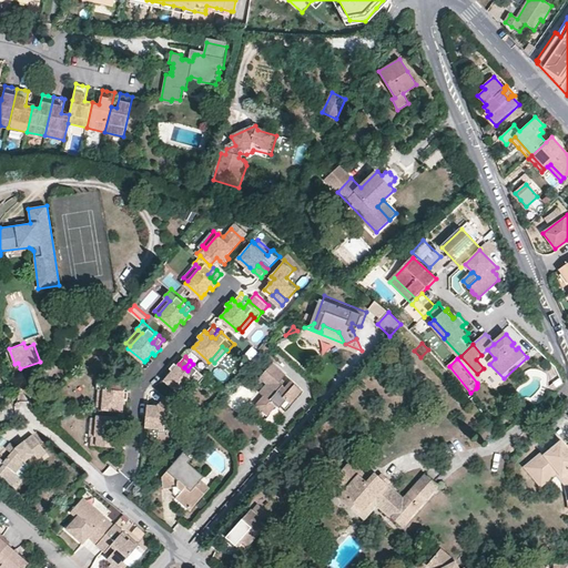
[(183,392),(194,377),(199,381),(200,383),(206,375),(193,364),(188,371),(184,367),(183,368),(179,364),(175,362),(173,366),(171,367),(173,369),(165,379),(181,393),(183,392)]
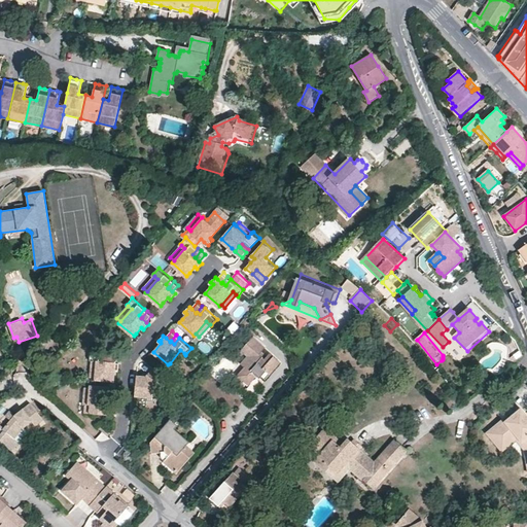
[(257,353),(260,350),(264,347),(251,336),(240,349),(247,354),(240,362),(244,366),(237,375),(248,384),(255,375),(258,378),(260,376),(266,370),(270,374),(281,361),(270,352),(267,355),(264,359),(257,353)]
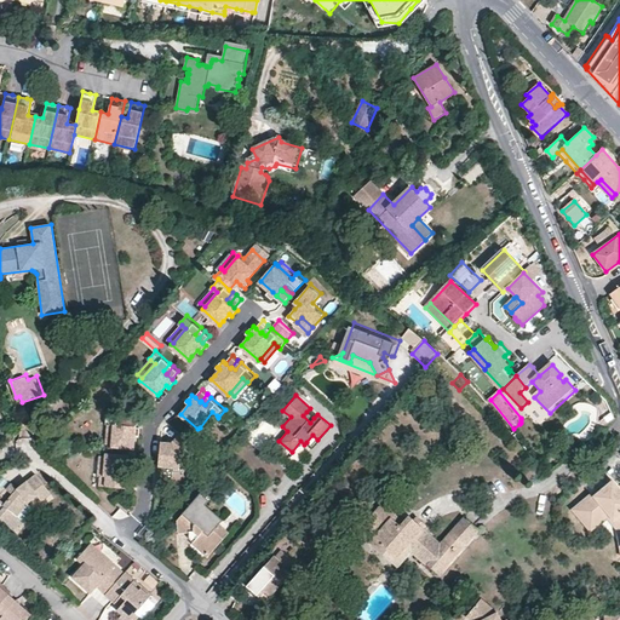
[(204,431),(217,415),(212,412),(200,428),(204,431)]
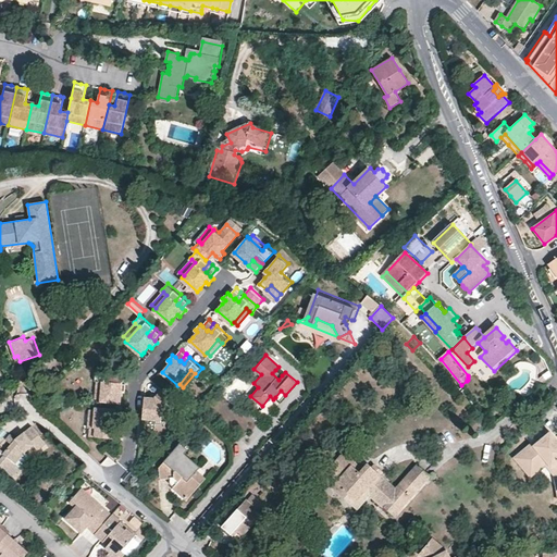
[(282,375),(275,370),(272,373),(279,380),(282,375)]
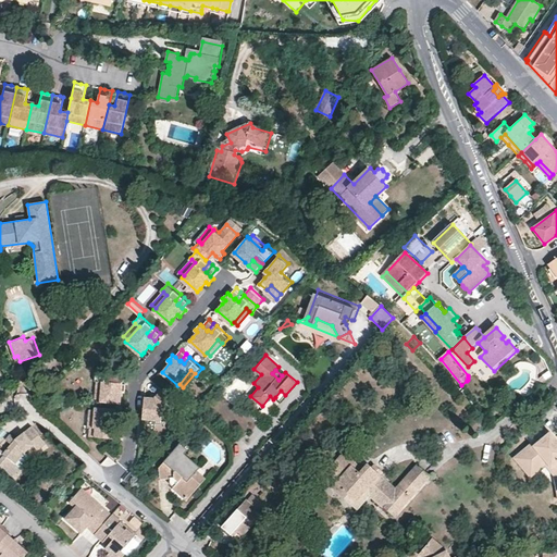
[(114,373),(96,371),(96,381),(98,381),(102,381),(101,398),(101,401),(122,403),(122,396),(123,391),(126,391),(126,384),(123,384),(116,383),(116,382),(113,382),(114,373)]
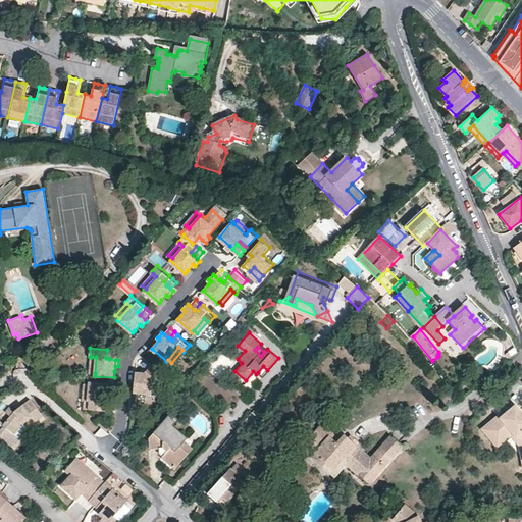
[(159,381),(165,375),(153,364),(146,372),(137,371),(135,387),(135,393),(151,395),(152,388),(159,380),(159,381)]
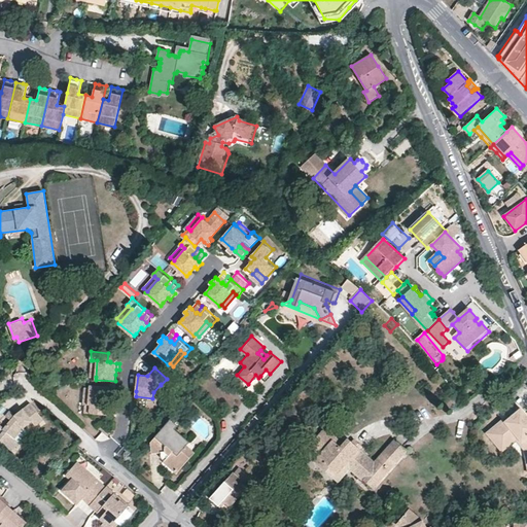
[(266,380),(270,374),(266,370),(260,376),(266,380)]
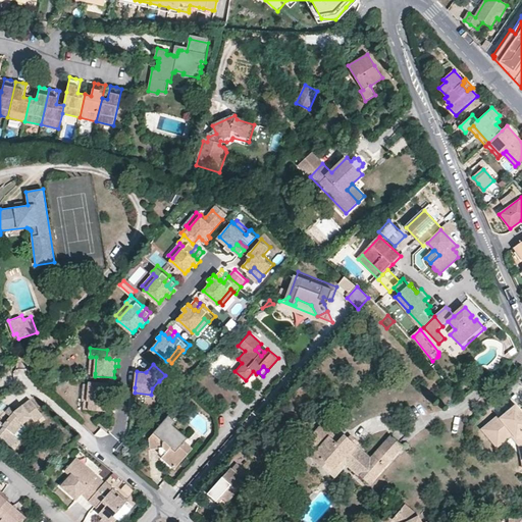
[(152,388),(151,395),(161,383),(159,381),(159,380),(152,388)]
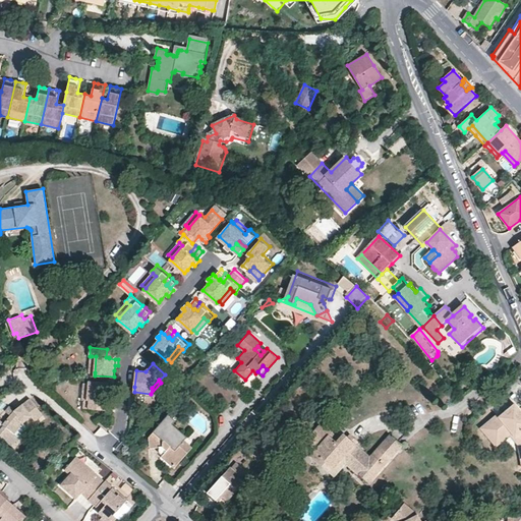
[(109,383),(90,381),(90,383),(88,399),(84,399),(83,408),(95,408),(95,399),(101,400),(106,400),(110,401),(111,394),(108,394),(109,383)]
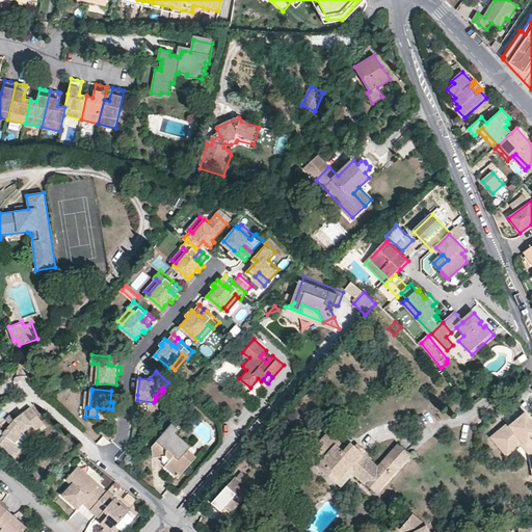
[(0,447),(10,456),(18,449),(12,445),(23,434),(30,427),(34,432),(42,424),(35,417),(27,408),(14,421),(7,417),(4,421),(9,426),(1,435),(0,434),(0,447)]
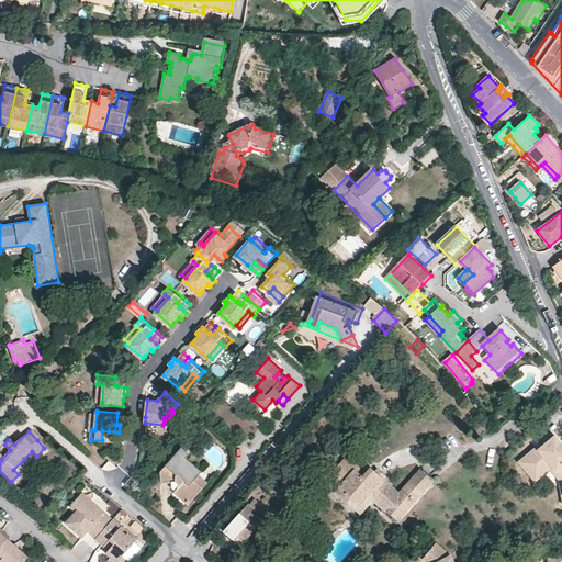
[(561,439),(558,435),(532,456),(537,460),(532,462),(541,473),(553,464),(561,474),(561,439)]
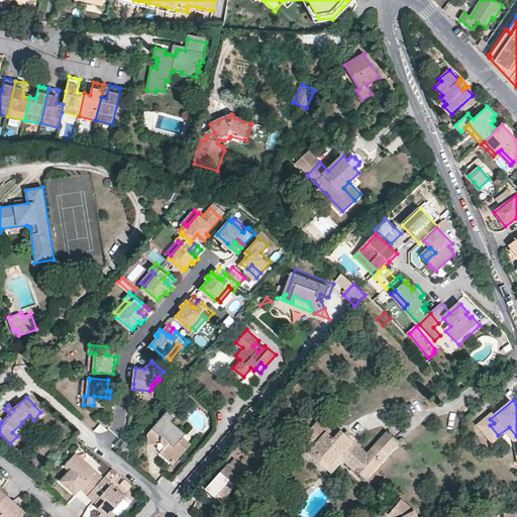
[(149,443),(158,442),(162,442),(166,446),(161,451),(160,452),(172,463),(174,461),(187,447),(179,440),(182,436),(177,431),(180,427),(172,420),(175,416),(168,410),(148,432),(149,443)]
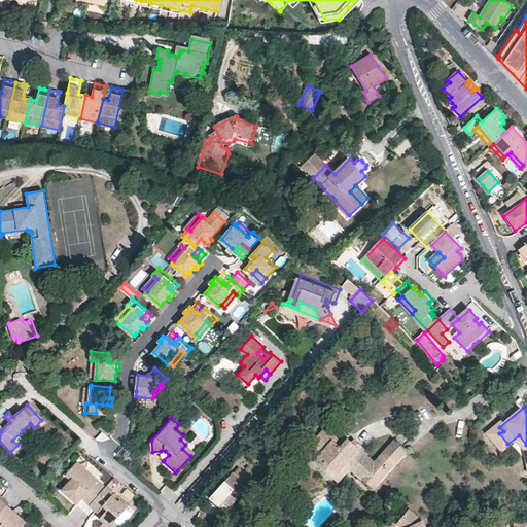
[(308,448),(318,457),(325,463),(321,467),(335,479),(350,462),(366,477),(363,480),(374,489),(408,451),(400,445),(395,440),(374,462),(360,450),(347,438),(345,442),(341,447),(334,441),(338,435),(342,431),(330,422),(308,448)]
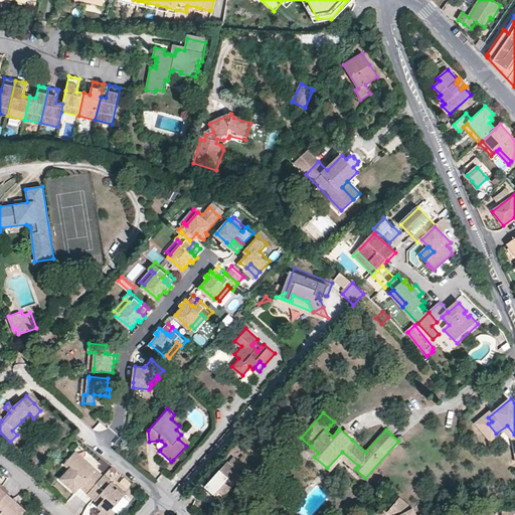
[(176,430),(181,435),(185,431),(179,425),(176,430)]
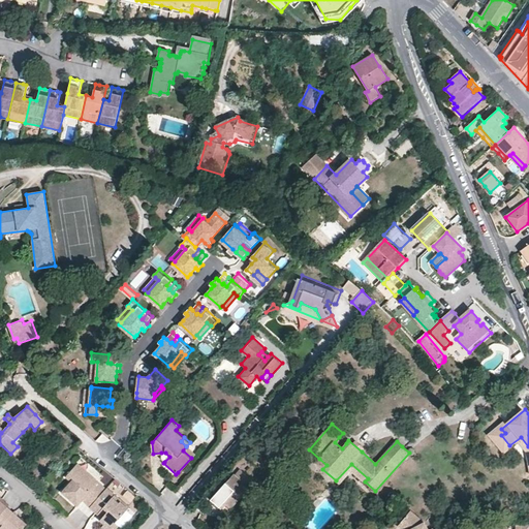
[(346,443),(339,437),(335,442),(342,448),(346,443)]
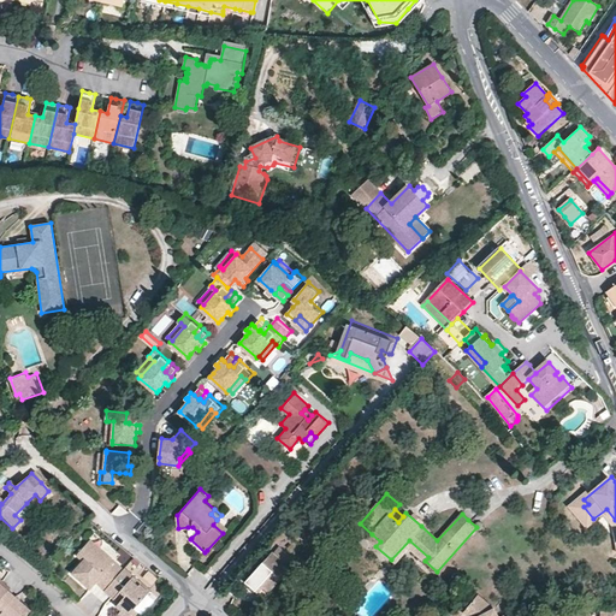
[(409,509),(406,513),(421,526),(425,522),(409,509)]
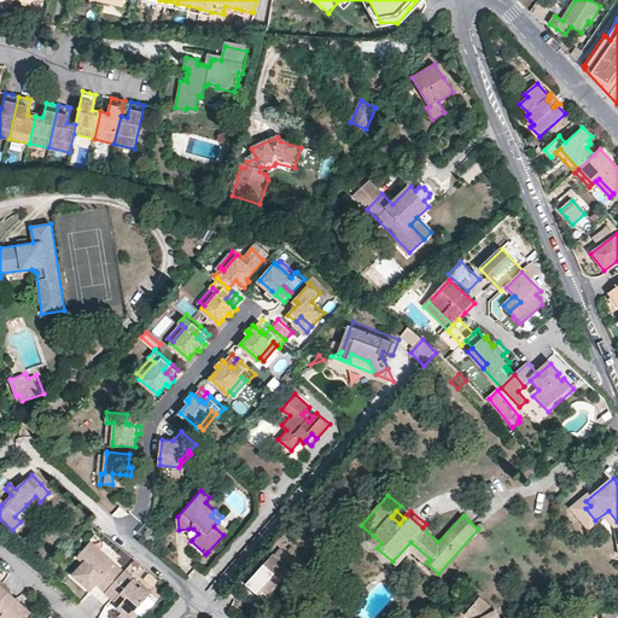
[(228,530),(217,522),(214,526),(223,535),(228,530)]
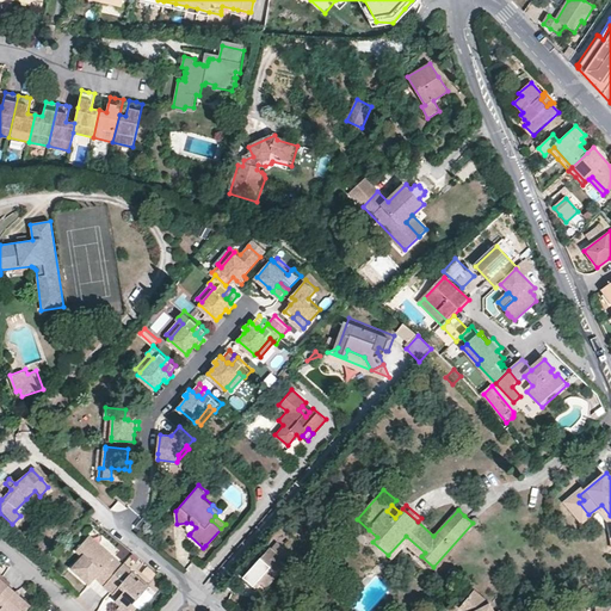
[(144,517),(135,526),(141,531),(150,522),(144,517)]
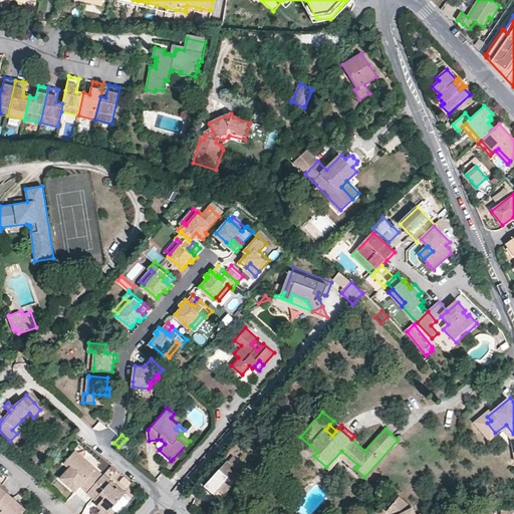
[(317,452),(310,446),(305,450),(313,456),(317,452)]
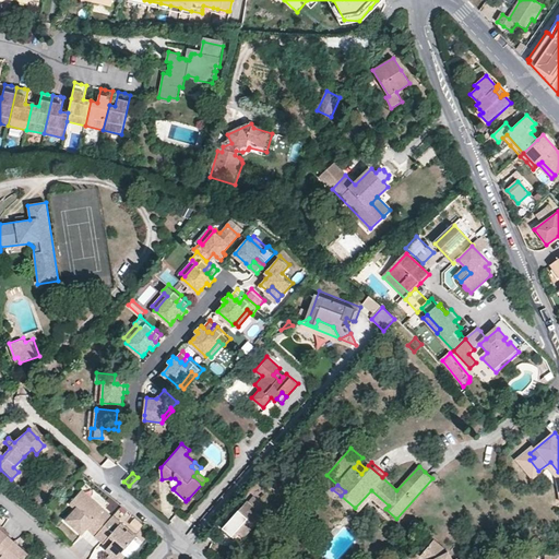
[(371,490),(355,508),(359,512),(371,499),(384,511),(385,509),(389,506),(371,490)]
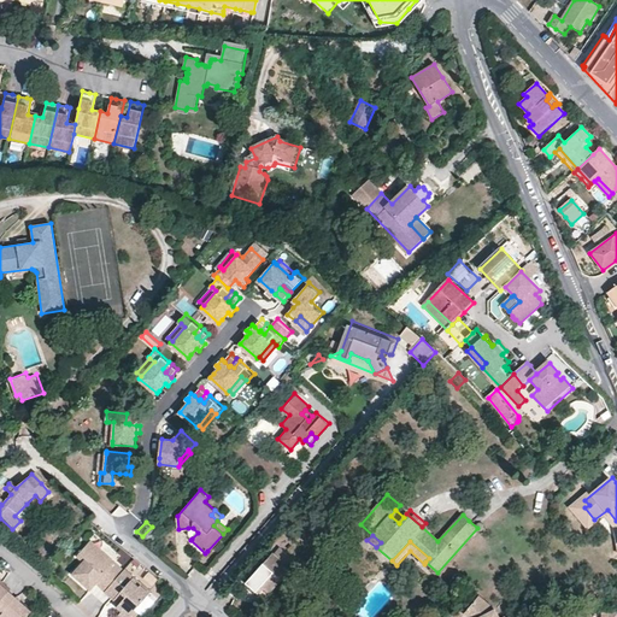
[(95,587),(104,595),(122,575),(90,546),(80,559),(86,565),(72,580),(81,586),(89,594),(95,587)]
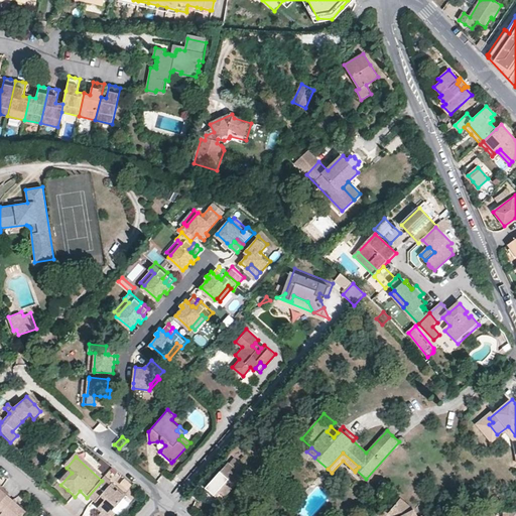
[(210,491),(215,495),(220,490),(226,496),(244,475),(241,473),(246,467),(235,458),(231,464),(229,463),(207,488),(210,491)]
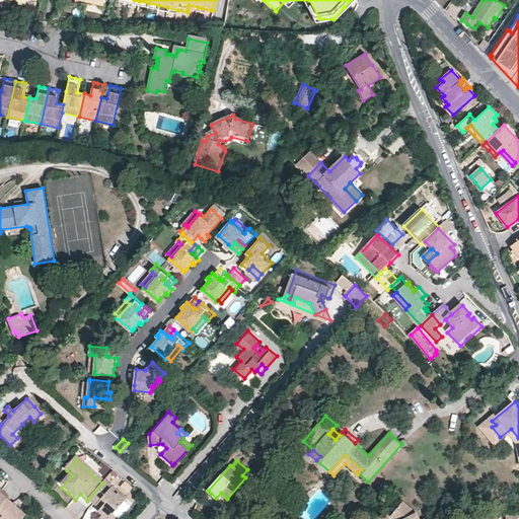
[(102,484),(87,501),(94,507),(97,504),(102,508),(99,511),(97,514),(100,517),(102,518),(109,518),(113,516),(125,503),(102,484)]
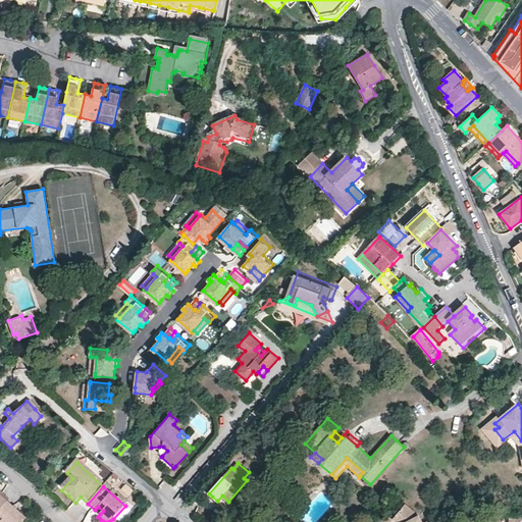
[(222,496),(217,501),(223,507),(228,502),(222,496)]
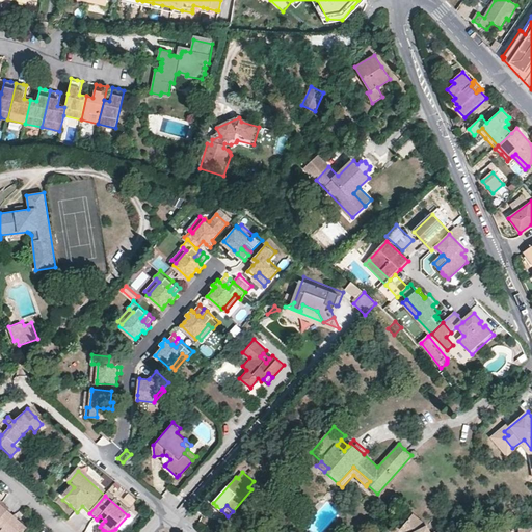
[(8,511),(0,520),(0,531),(24,531),(28,528),(19,520),(8,511)]
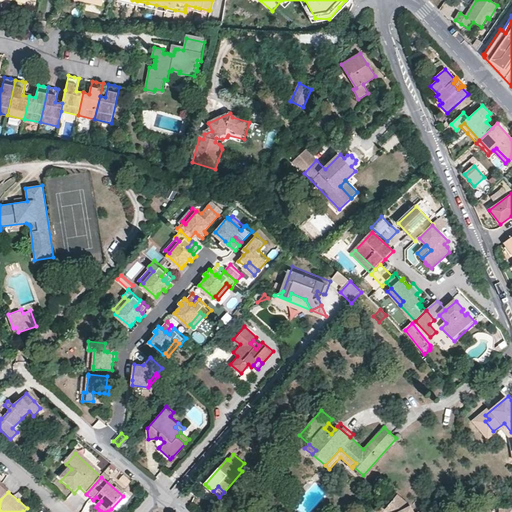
[(417,511),(413,511),(410,506),(397,495),(389,506),(396,511),(418,511),(417,511)]
